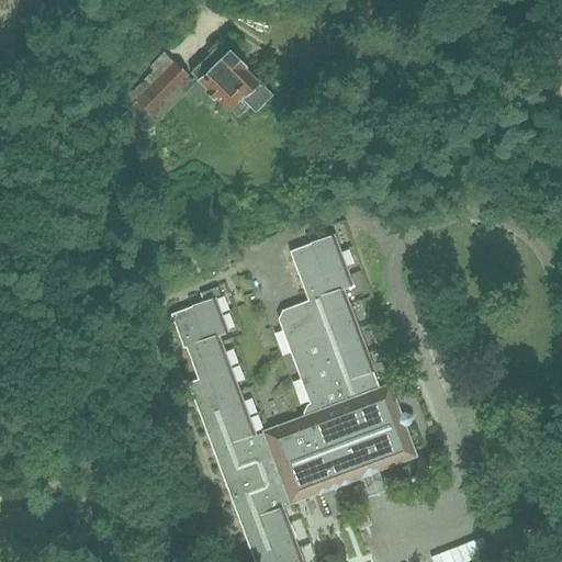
[(227,110),(240,98),(254,112),(272,93),(261,82),(258,85),(256,82),(243,68),(245,66),(226,47),(225,48),(220,43),(191,71),(194,76),(191,79),(194,85),(188,91),(198,101),(206,92),(212,97),(213,96),(227,110)]
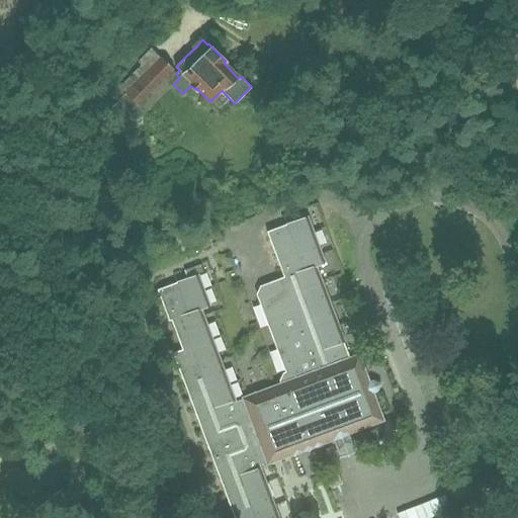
[(103,114),(122,133),(144,111),(137,105),(172,69),(160,57),(103,114)]
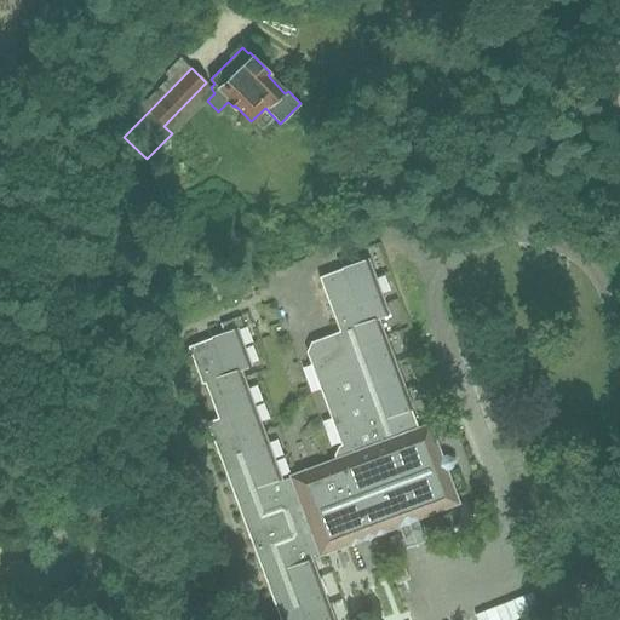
[(61,167),(65,174),(74,170),(68,161),(61,167)]
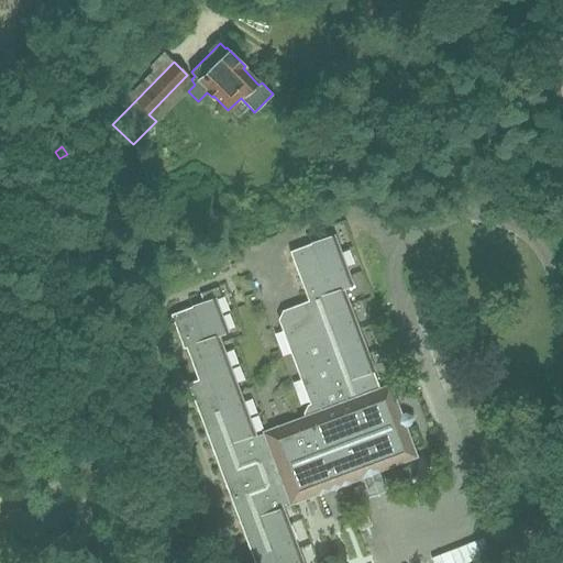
[(199,416),(252,556),(254,562),(301,562),(279,505),(288,501),(288,503),(416,455),(405,427),(409,424),(412,416),(405,412),(400,415),(388,386),(379,389),(340,289),(350,285),(330,235),(310,242),(310,243),(289,251),(308,300),(282,310),(284,317),(277,319),(313,414),(263,432),(263,433),(256,435),(219,335),(224,332),(211,298),(190,305),(191,306),(170,315),(183,348),(186,346),(198,379),(187,384),(199,416)]
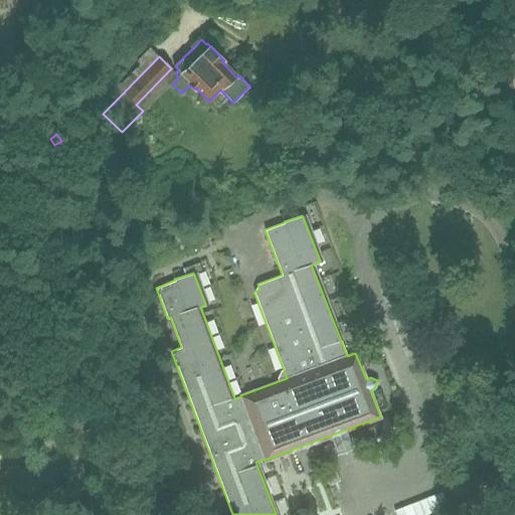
[(347,467),(358,466),(356,448),(346,448),(347,467)]
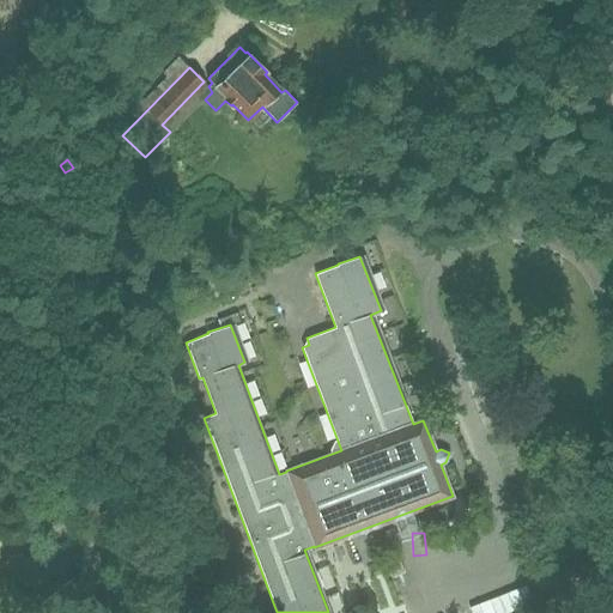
[(460,588),(485,578),(481,569),(456,578),(460,588)]
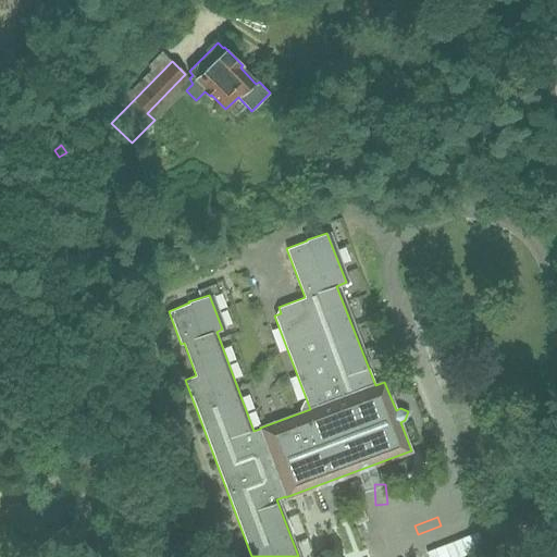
[(478,532),(452,542),(457,556),(460,556),(484,548),(478,532)]
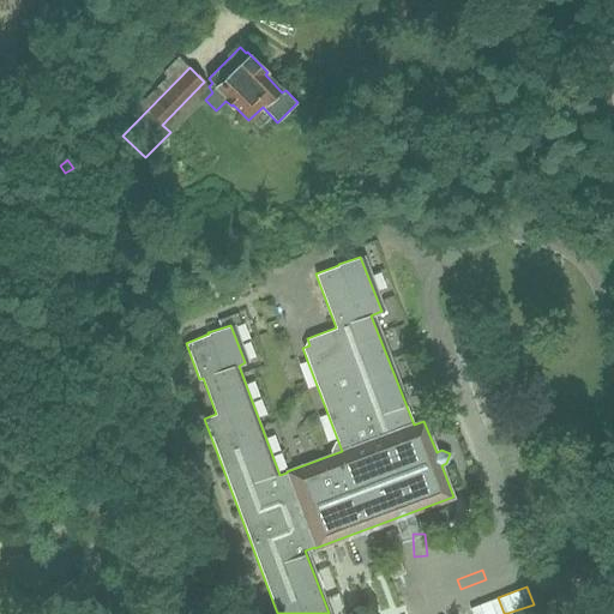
[(423,613),(440,613),(437,602),(422,607),(423,613)]
